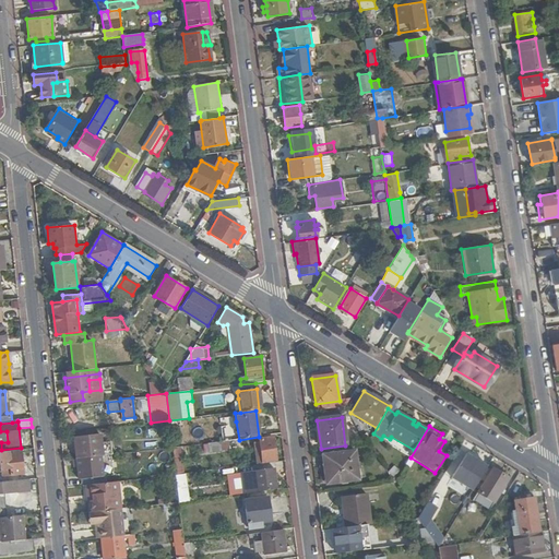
[(108,455),(111,455),(110,442),(102,443),(100,436),(74,439),(76,460),(76,459),(102,456),(103,456),(108,455)]
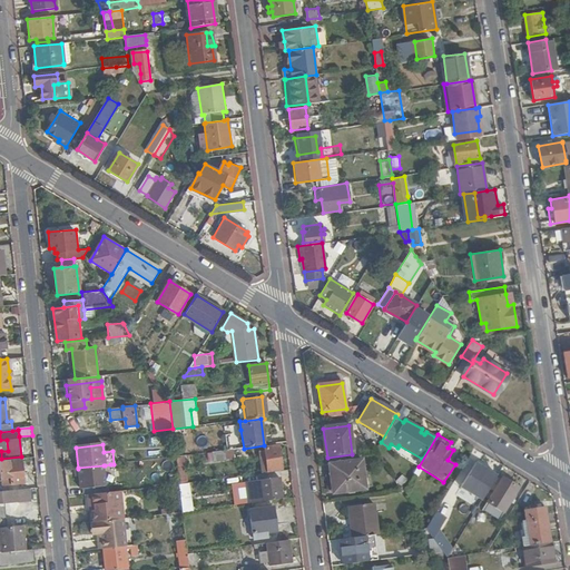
[(265,462),(267,461),(268,471),(281,470),(277,448),(265,449),(266,454),(264,454),(265,462)]
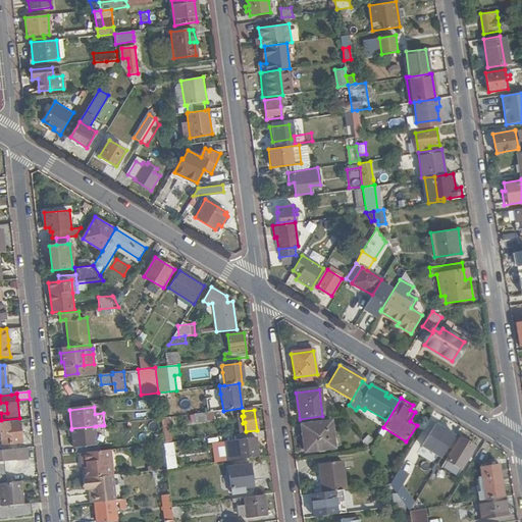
[(215,412),(194,414),(195,421),(224,418),(223,411),(215,412)]
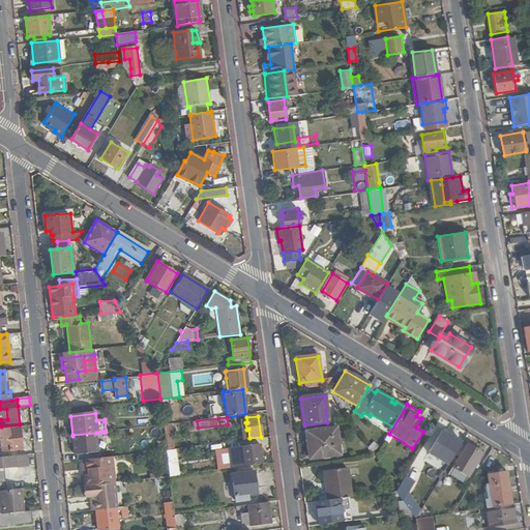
[(167,450),(175,449),(172,423),(163,424),(167,450)]
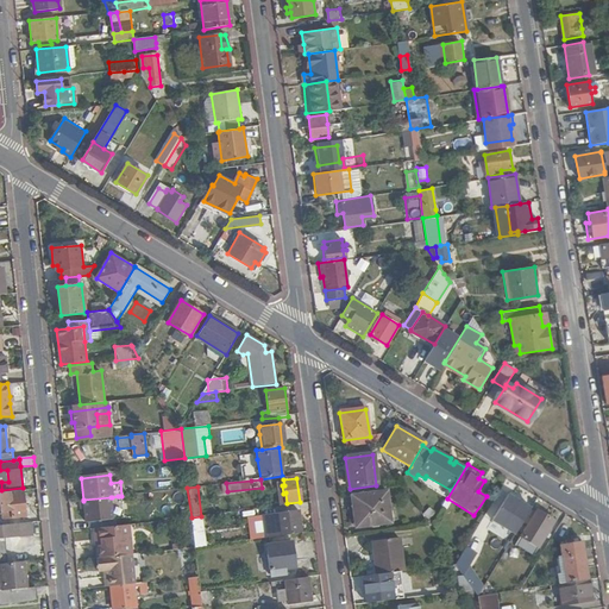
[(0,493),(0,504),(1,512),(6,512),(11,510),(12,518),(25,516),(22,491),(0,493)]
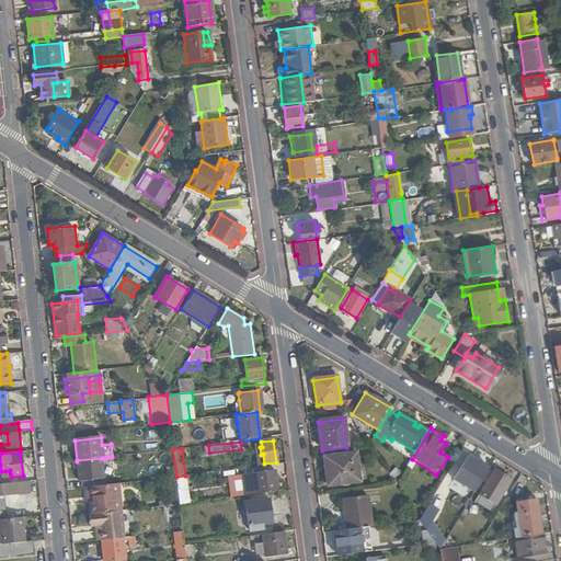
[(355,453),(323,457),(328,487),(359,482),(355,453)]
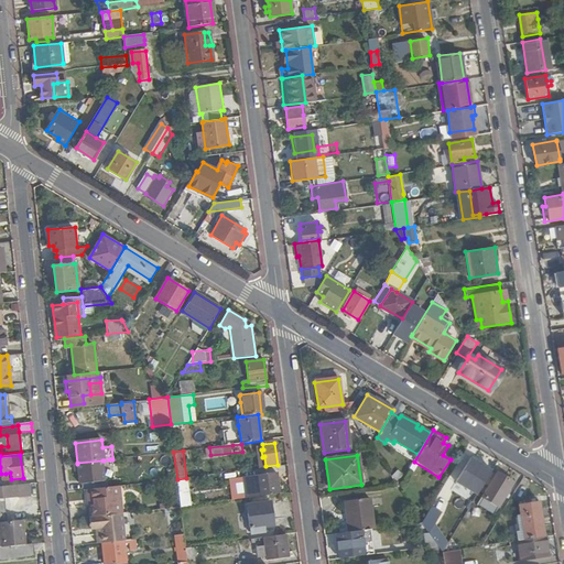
[(470,483),(480,488),(485,481),(490,470),(473,459),(467,469),(475,475),(470,483)]
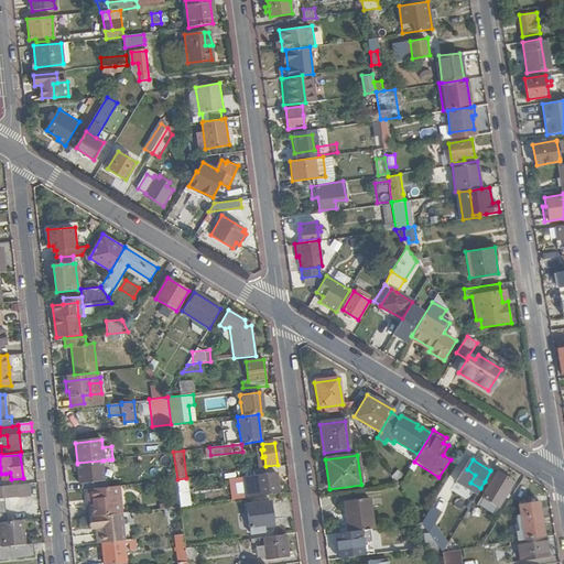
[(102,465),(102,461),(77,463),(79,483),(105,480),(102,465)]
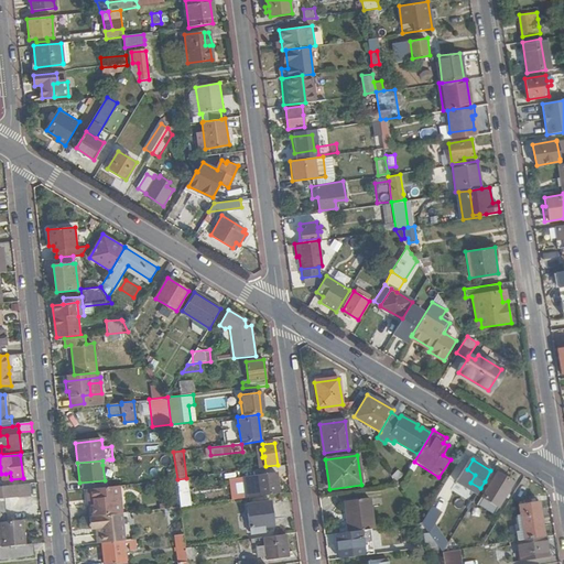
[(463,478),(470,483),(475,475),(467,469),(463,478)]
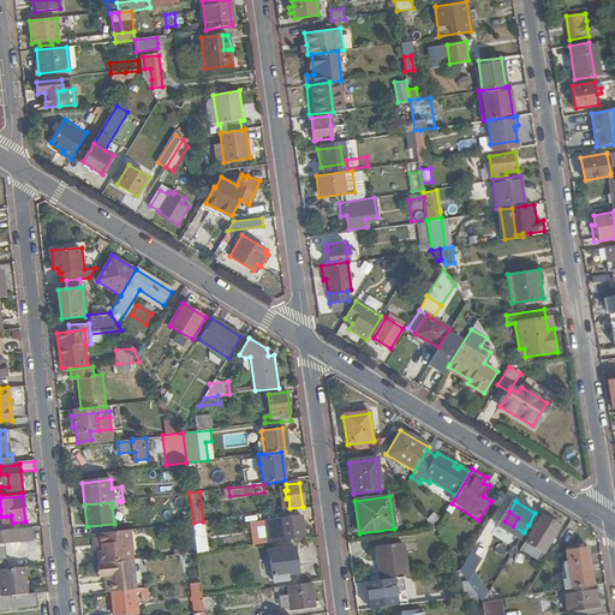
[(535,513),(529,525),(533,527),(526,539),(547,551),(562,524),(543,513),(541,517),(535,513)]
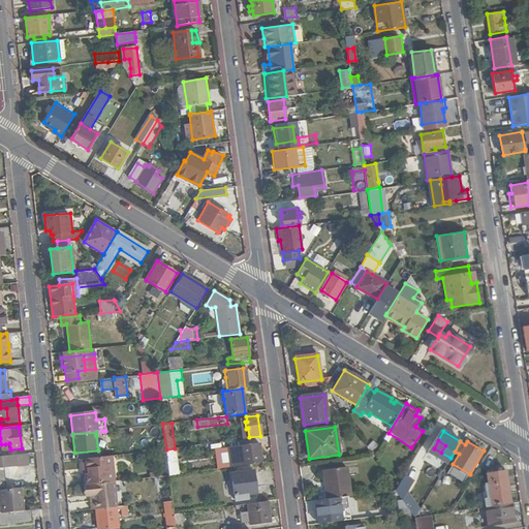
[(229,468),(263,464),(260,445),(227,449),(229,468)]
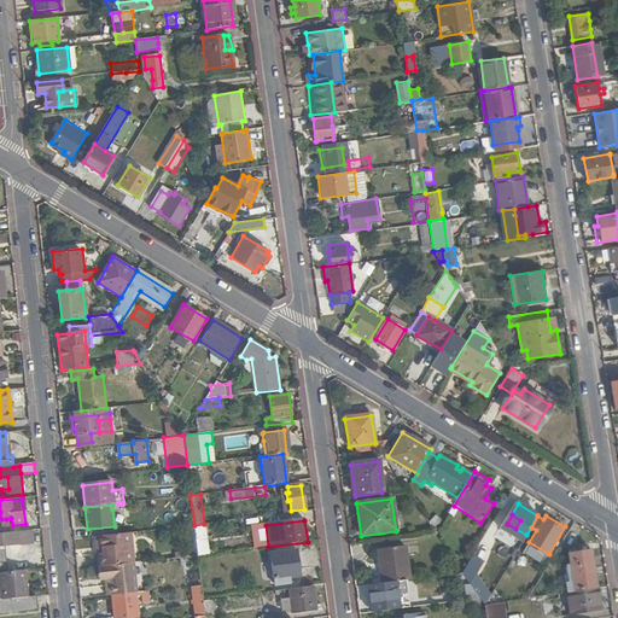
[(196,525),(196,540),(207,540),(207,524),(196,525)]
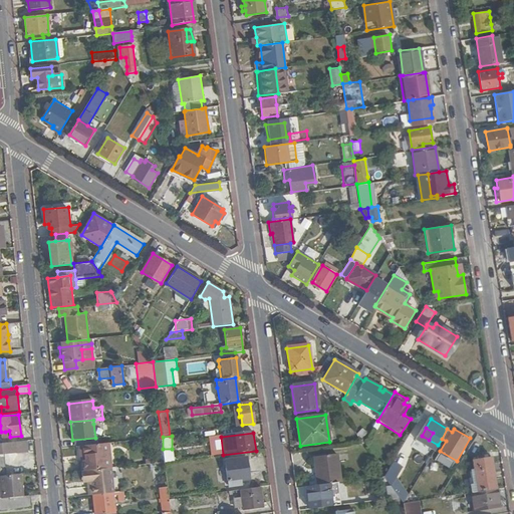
[(154,439),(157,463),(163,462),(160,438),(154,439)]
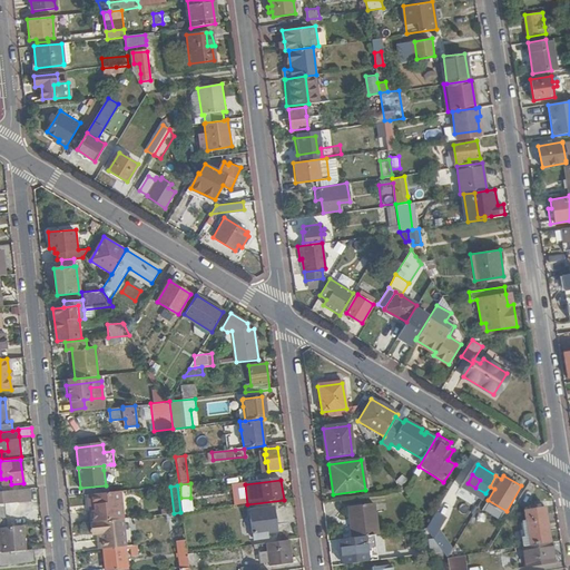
[(16,491),(17,502),(29,501),(28,489),(16,490),(16,491)]
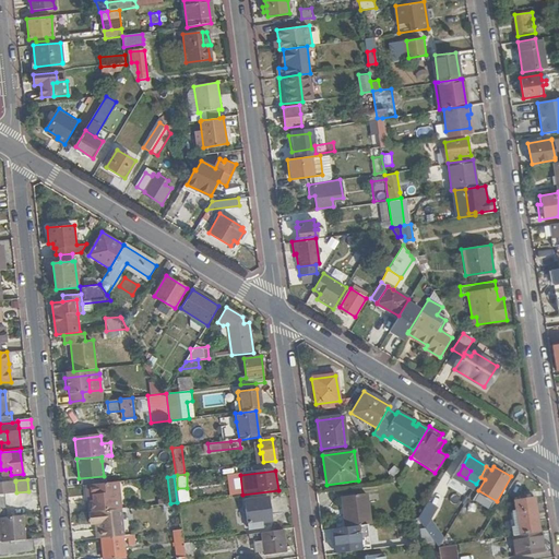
[(0,512),(11,511),(10,495),(18,494),(16,492),(15,482),(0,483),(0,512)]
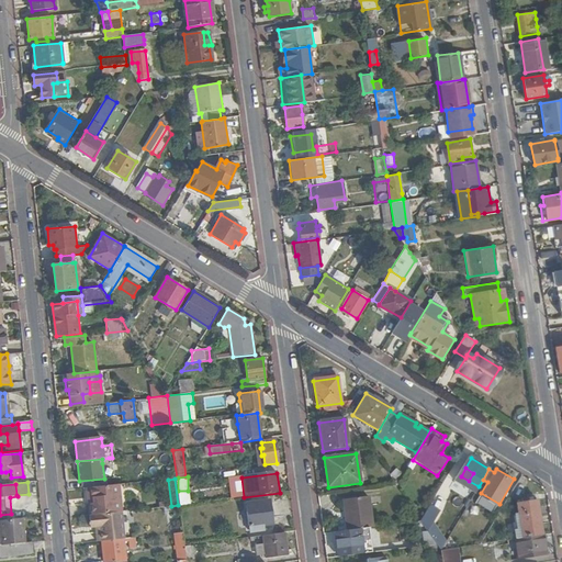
[(117,513),(120,513),(122,513),(119,484),(86,487),(88,505),(90,504),(92,516),(105,514),(117,513)]
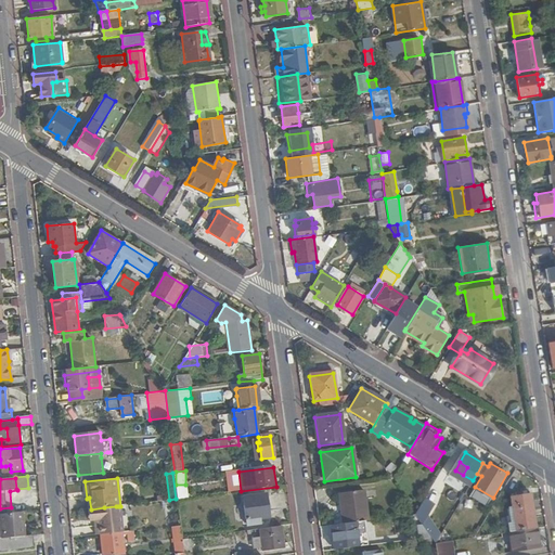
[(188,480),(189,488),(197,487),(196,479),(188,480)]
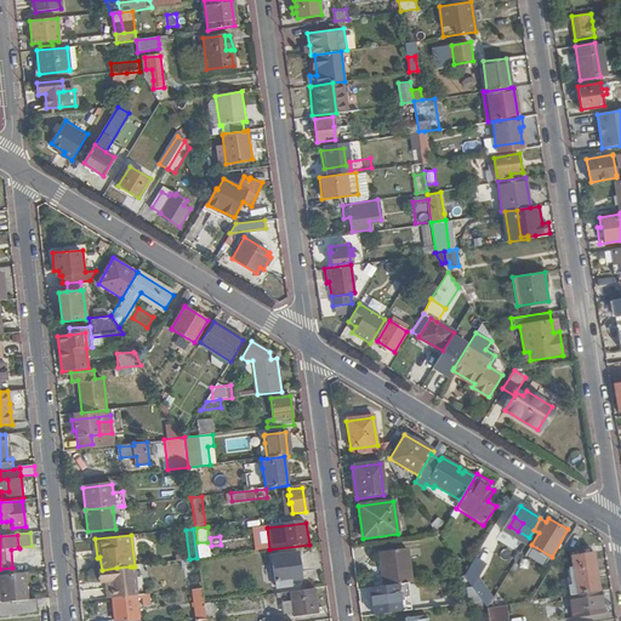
[(385,587),(406,584),(411,582),(408,548),(381,552),(385,587)]
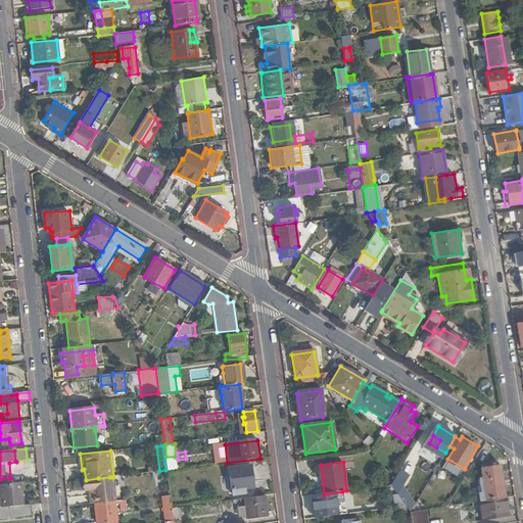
[(486,501),(505,497),(501,465),(481,467),(486,501)]
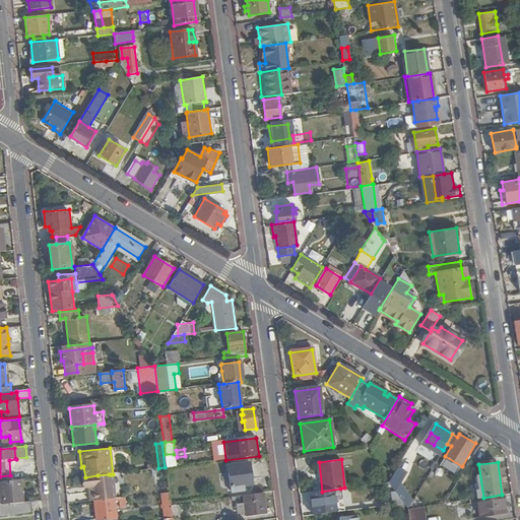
[(232,492),(244,491),(243,485),(252,484),(250,464),(229,466),(232,492)]
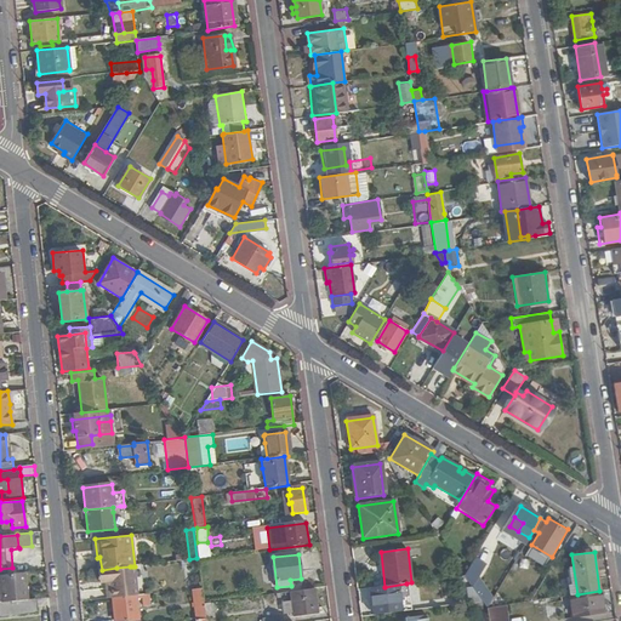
[(474,584),(485,563),(474,557),(463,577),(474,584)]
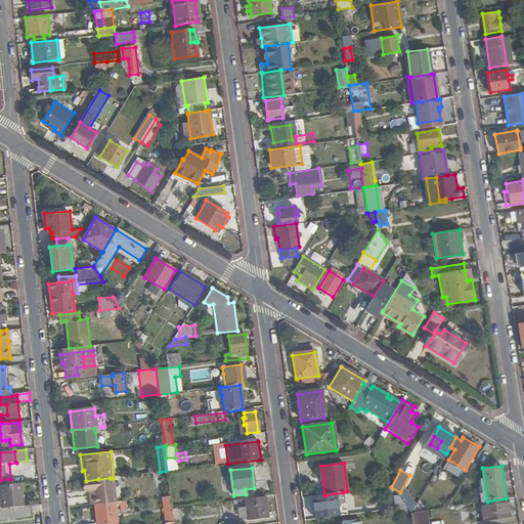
[(171,495),(168,471),(166,471),(160,472),(159,472),(162,497),(171,495)]
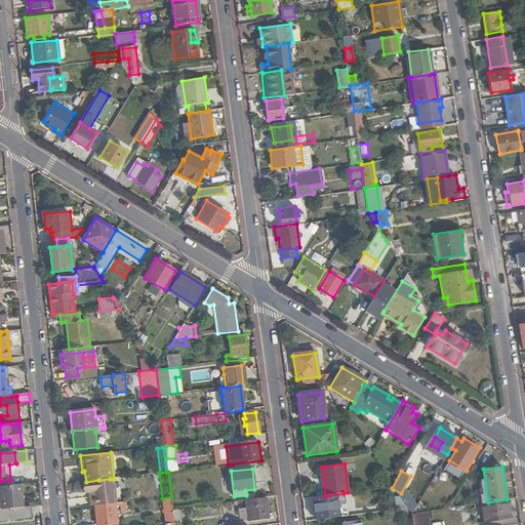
[(115,505),(112,479),(110,479),(98,480),(86,482),(88,493),(93,492),(94,507),(95,507),(115,505)]
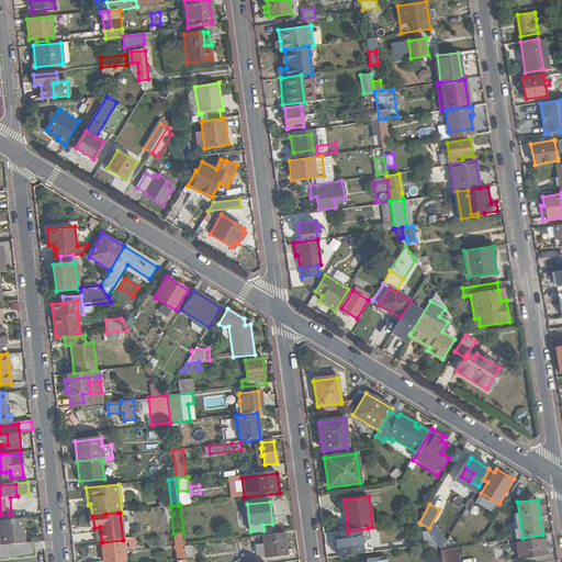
[(12,518),(0,519),(0,537),(1,546),(10,544),(24,542),(22,517),(12,518)]
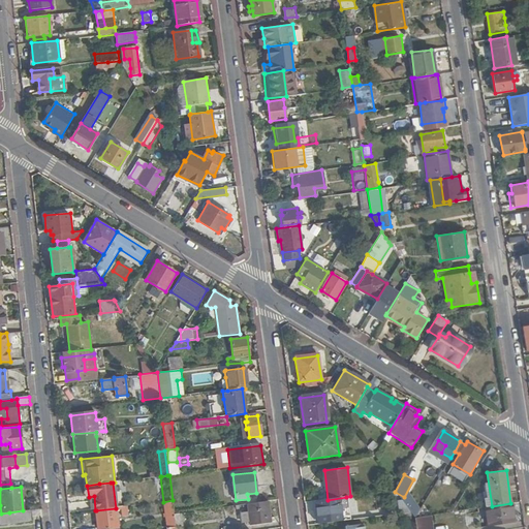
[(438,490),(434,497),(440,500),(444,493),(438,490)]
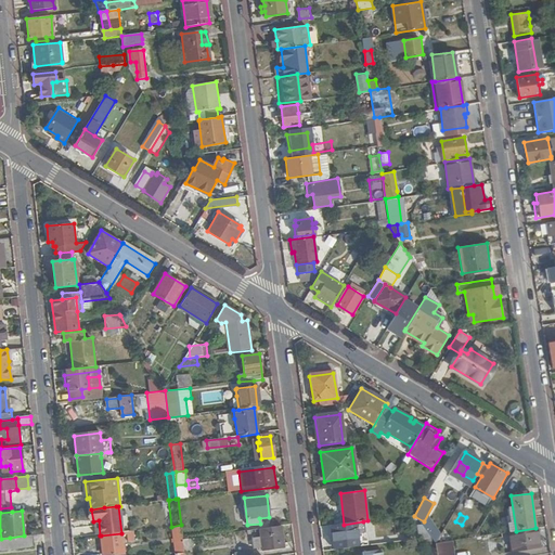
[(425,527),(439,537),(443,528),(430,519),(425,527)]
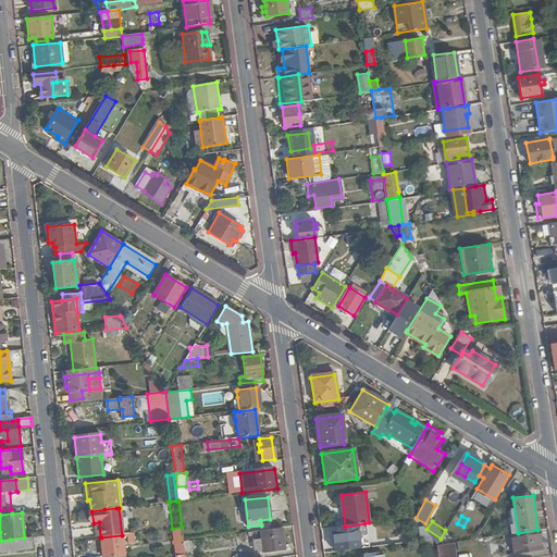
[(357,549),(367,547),(364,523),(345,527),(342,527),(332,528),(333,535),(334,535),(335,541),(333,542),(334,549),(346,548),(346,549),(357,548),(357,549)]
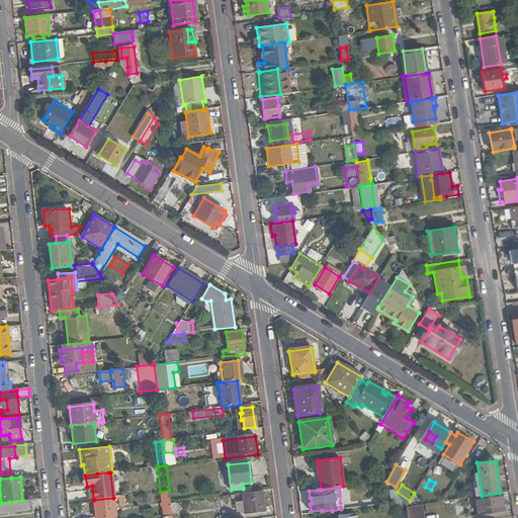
[(164,517),(173,515),(171,503),(170,492),(161,493),(164,517)]
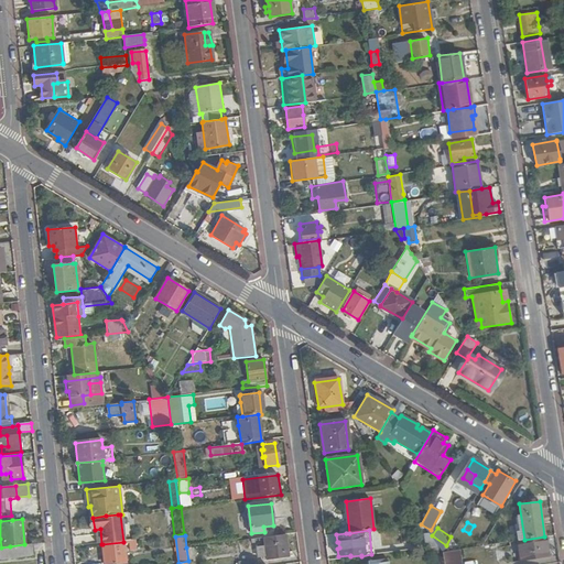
[(289,557),(285,535),(263,538),(266,550),(257,551),(258,556),(266,555),(267,561),(289,557)]
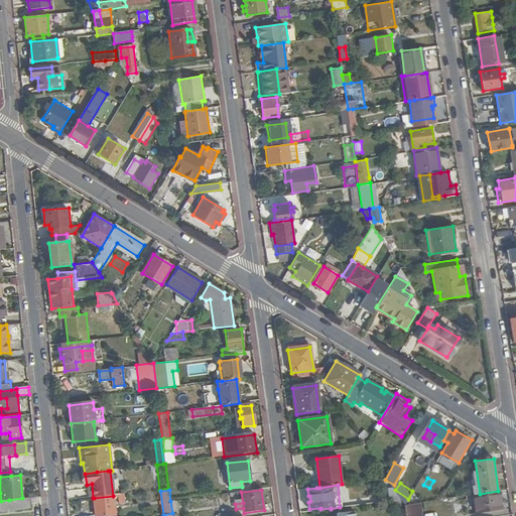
[(501,510),(498,491),(480,494),(470,495),(470,500),(474,499),(476,514),(501,510)]
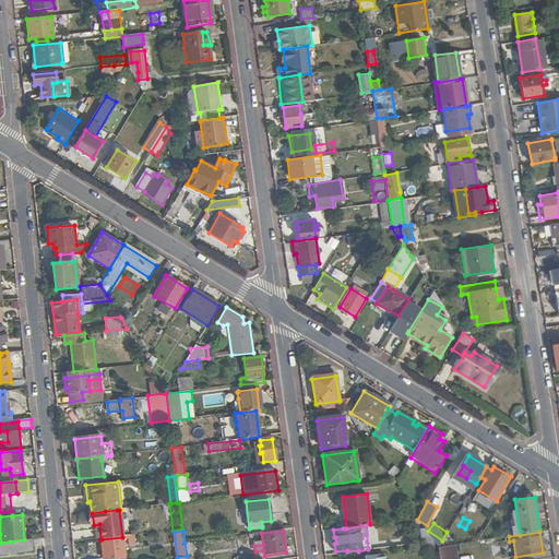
[(115,558),(125,558),(122,537),(102,539),(104,558),(115,558)]
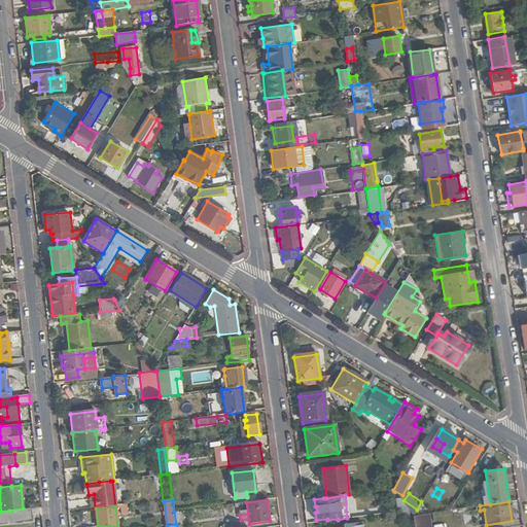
[(23,508),(9,511),(10,521),(32,519),(31,508),(23,508)]
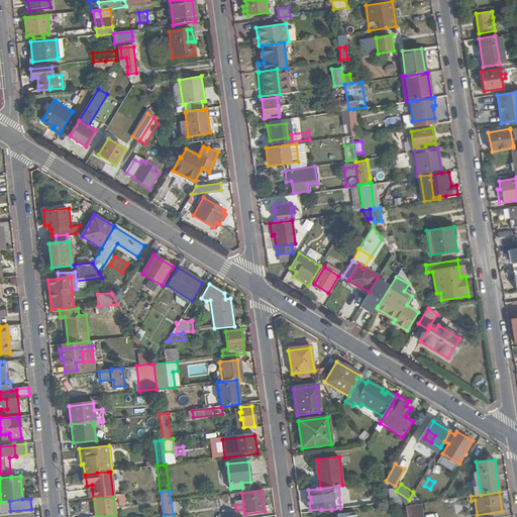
[(406,516),(424,516),(422,503),(405,505),(404,505),(406,516)]
